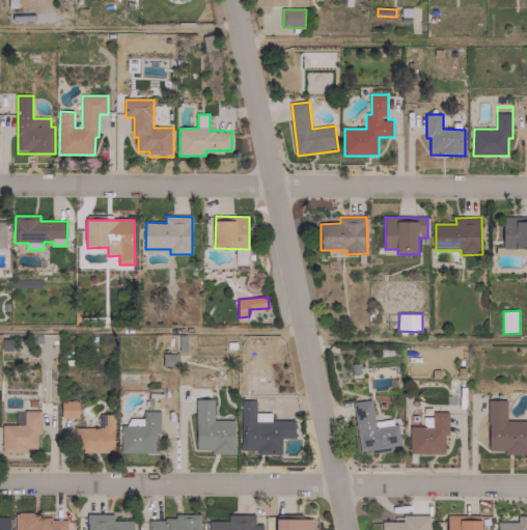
[(179,355),(164,355),(164,366),(179,366),(179,355)]
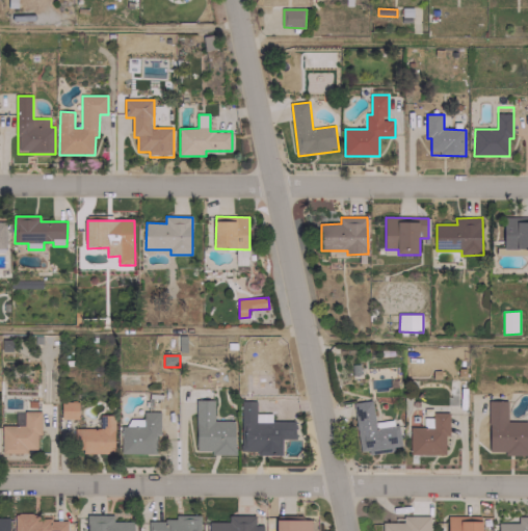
[(264,372),(249,371),(248,395),(264,395),(264,372)]
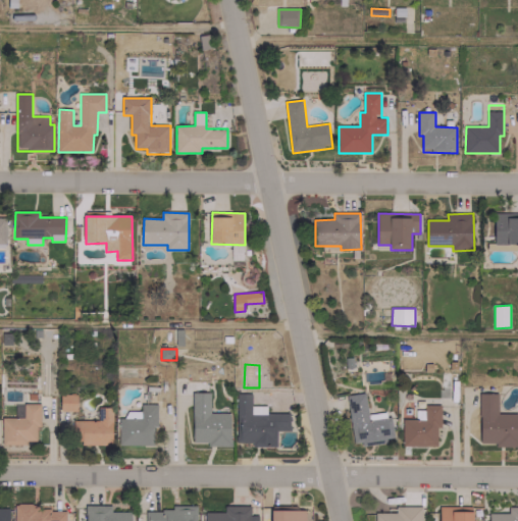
[(212,393),(194,393),(195,446),(232,445),(231,413),(212,414),(212,393)]
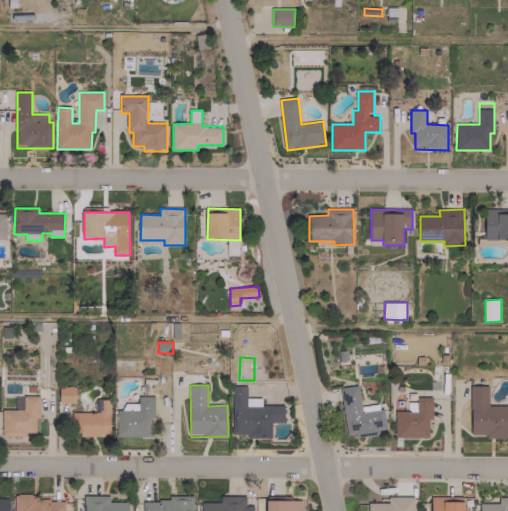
[(233,434),(248,434),(248,438),(273,438),(273,423),(286,423),(286,406),(263,406),(263,398),(248,398),(248,386),(234,386),(233,434)]
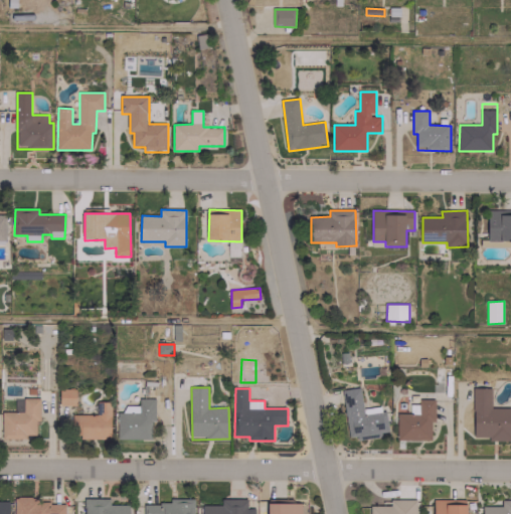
[(344,390),(350,440),(388,436),(385,407),(364,409),(362,388),(344,390)]
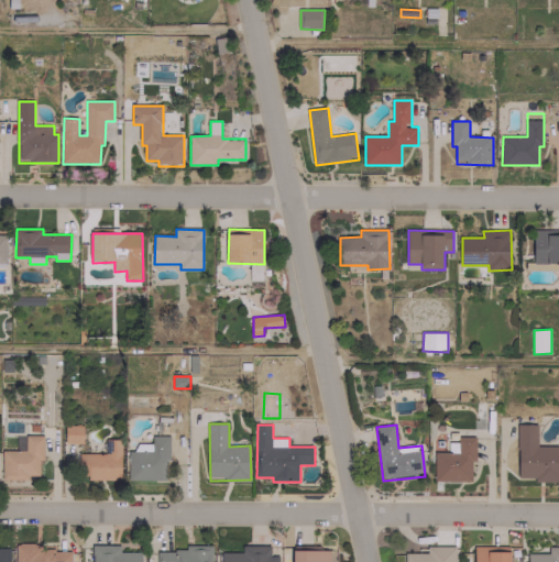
[(539,425),(519,425),(519,478),(536,478),(536,483),(558,482),(558,447),(539,447),(539,425)]
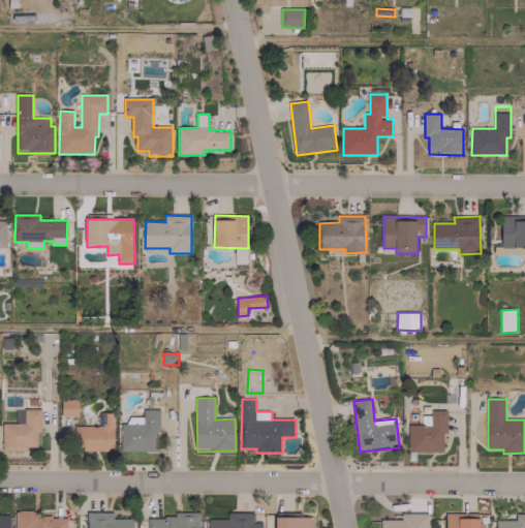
[(80,417),(80,400),(63,400),(62,416),(80,417)]
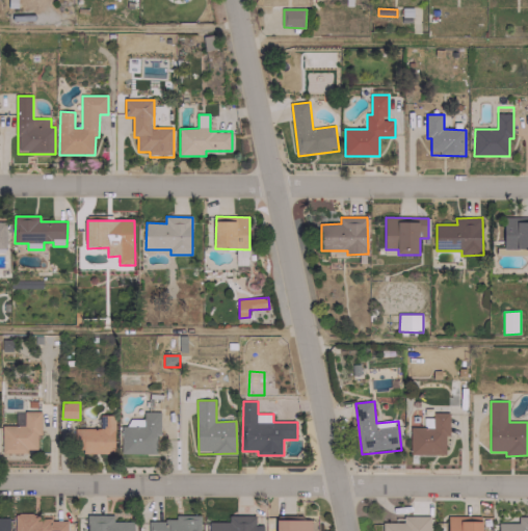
[(3,453),(30,454),(30,450),(38,450),(38,435),(43,435),(43,413),(26,412),(26,427),(3,426),(3,453)]
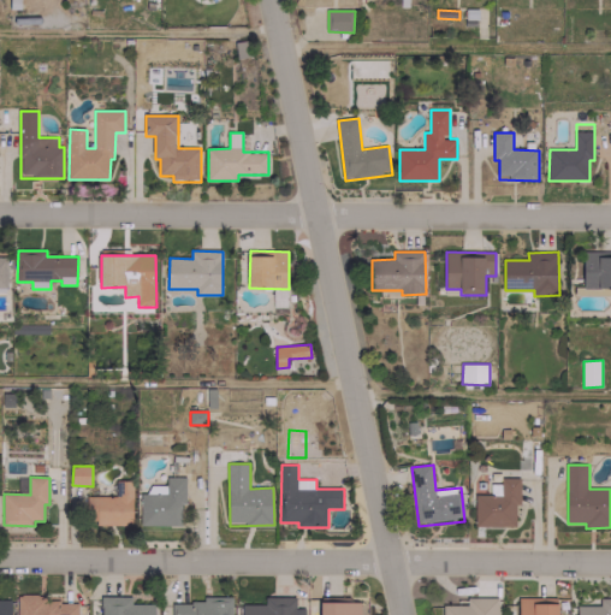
[(188,478),(168,478),(168,495),(142,495),(142,526),(183,527),(184,506),(188,506),(188,478)]
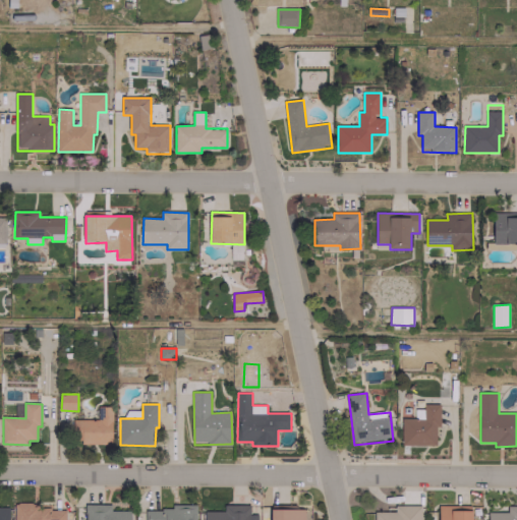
[(403,446),(438,445),(438,427),(442,427),(441,404),(425,405),(425,418),(403,419),(403,446)]
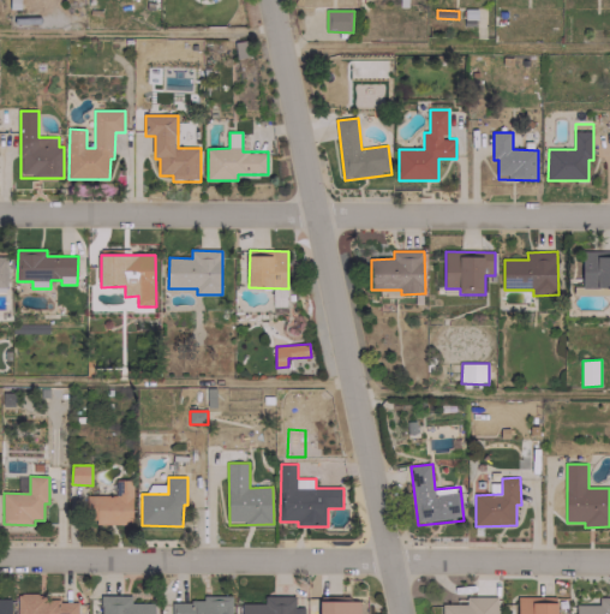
[(135,481),(118,481),(118,496),(91,496),(91,524),(133,525),(135,481)]
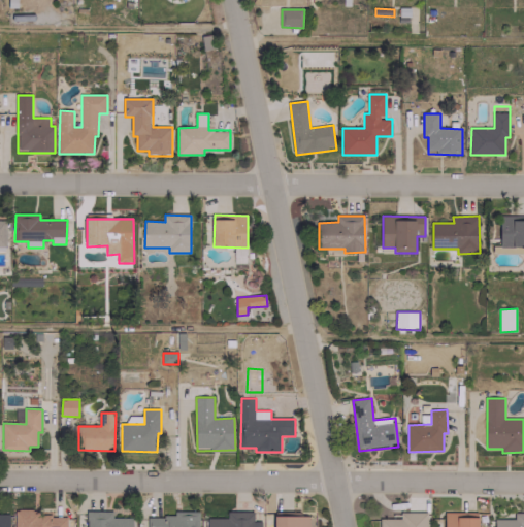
[(115,512),(89,512),(88,526),(134,526),(134,519),(115,518),(115,512)]
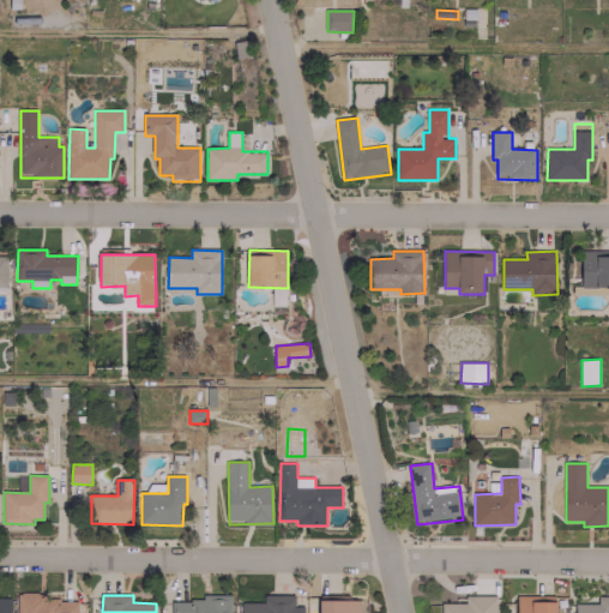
[(233,612),(234,595),(204,595),(204,602),(174,602),(173,612),(233,612)]
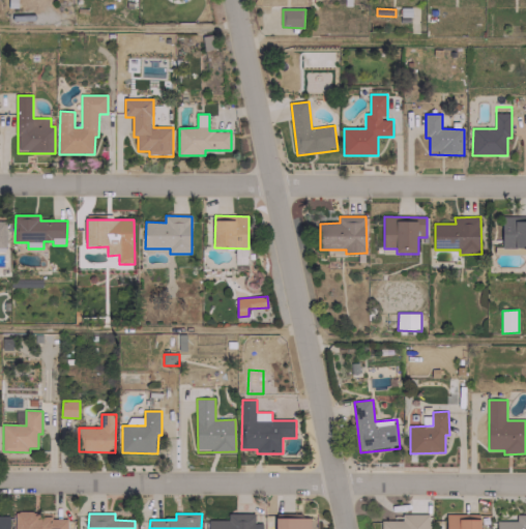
[(263,528),(264,523),(256,524),(256,513),(230,515),(230,520),(209,521),(209,528),(263,528)]
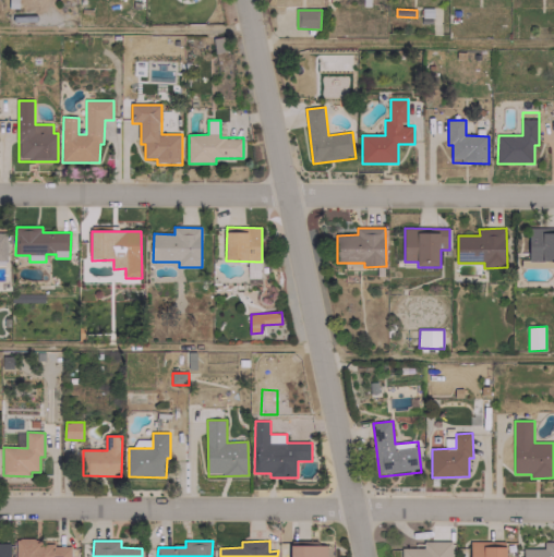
[(453,556),(454,542),(425,542),(425,548),(404,548),(402,556),(453,556)]
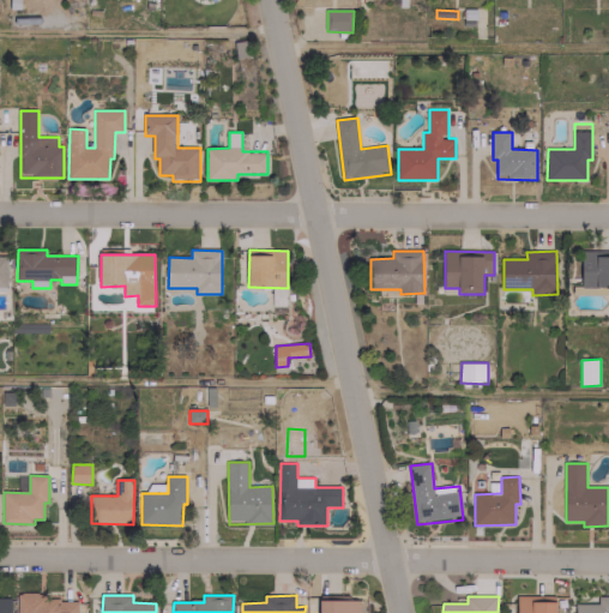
[(556,612),(558,596),(518,598),(518,612),(556,612)]
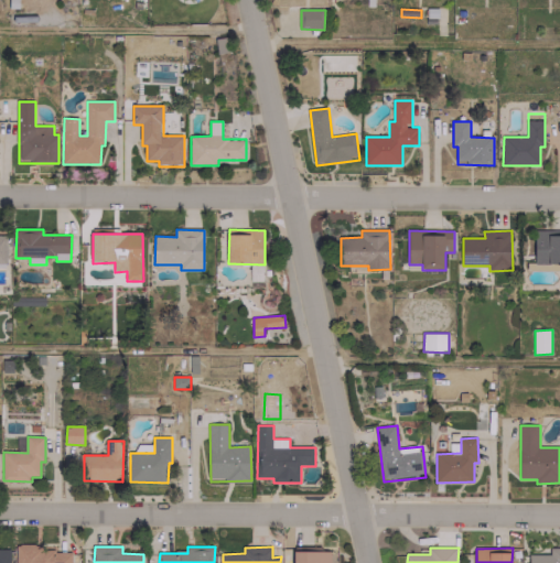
[(559,548),(551,549),(551,554),(530,555),(530,562),(559,562),(559,548)]
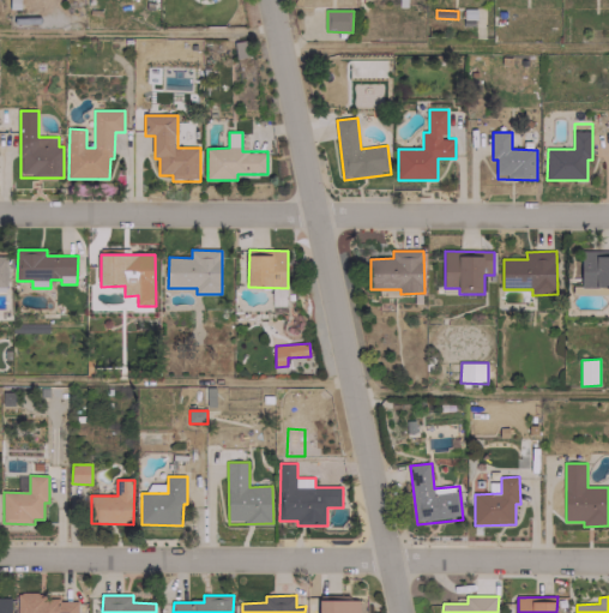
[(79,612),(80,598),(19,598),(18,612),(79,612)]
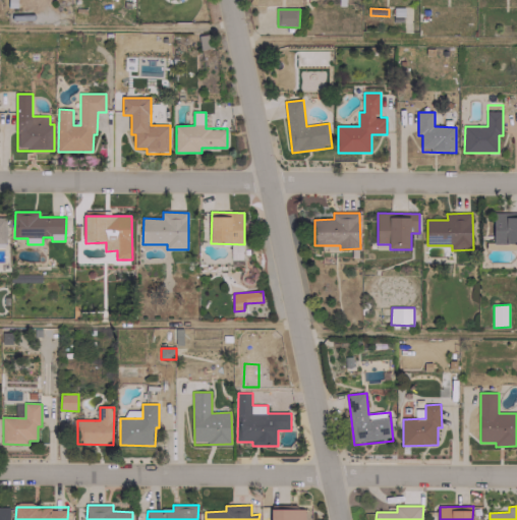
[(10,519),(10,508),(0,508),(0,519),(10,519)]
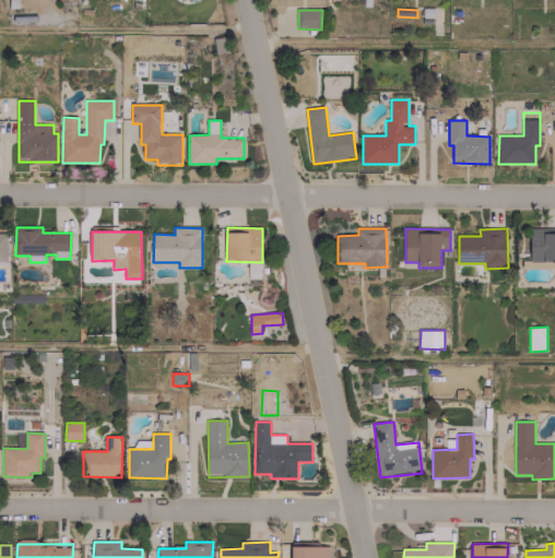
[(329,557),(329,547),(292,546),(292,557),(329,557)]
